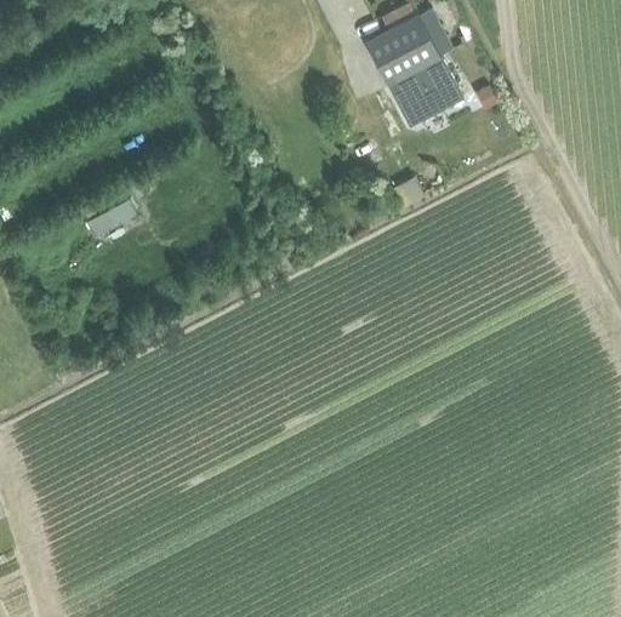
[(432,10),(420,16),(431,38),(440,57),(453,51),(432,10)]
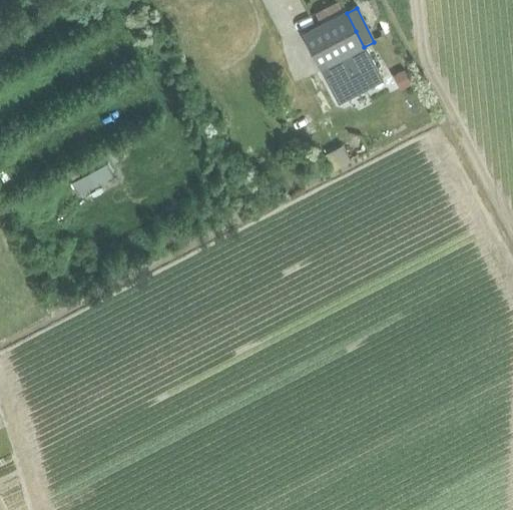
[(320,24),(302,33),(311,52),(321,70),(338,105),(382,82),(365,48),(364,47),(356,31),(347,13),(345,11),(344,11),(320,24)]
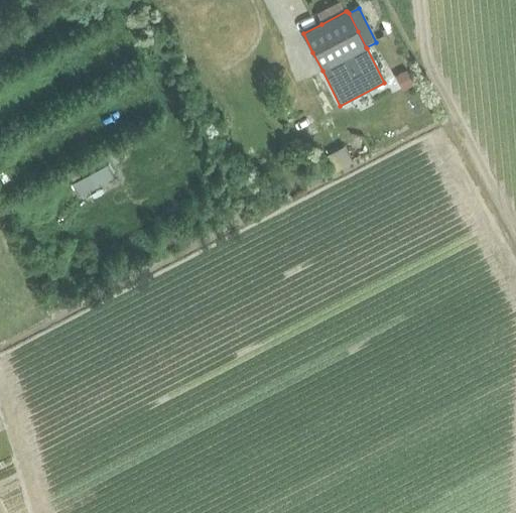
[(406,73),(395,79),(402,92),(413,87),(406,73)]
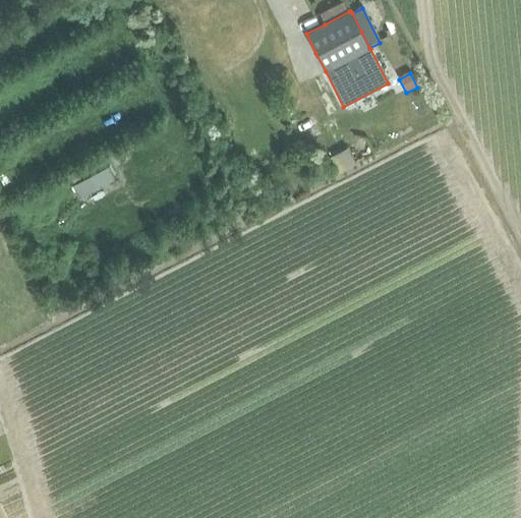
[(118,151),(110,155),(116,165),(124,161),(118,151)]
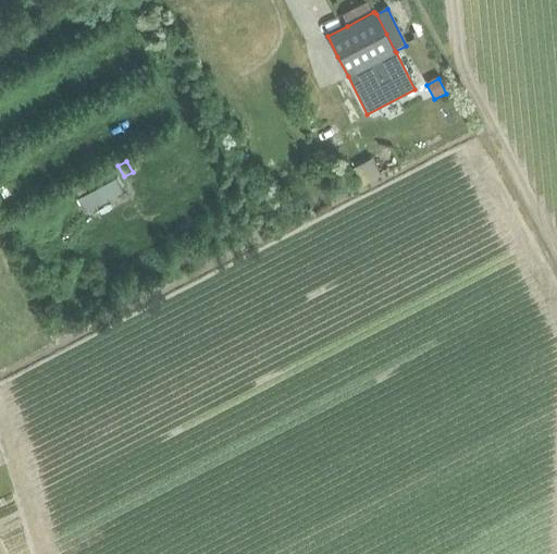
[(77,199),(85,213),(124,193),(116,179),(77,199)]
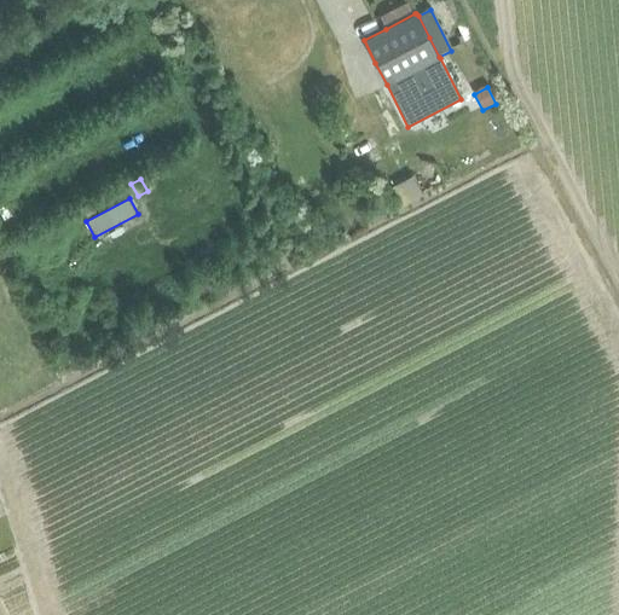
All buildings are outlined.
